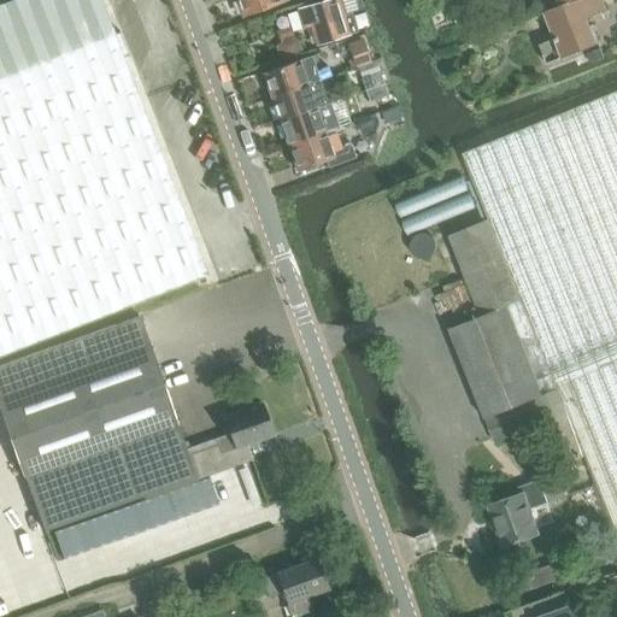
[(121,31),(116,34),(101,0),(9,0),(0,4),(0,354),(209,274),(124,58),(130,56),(121,31)]
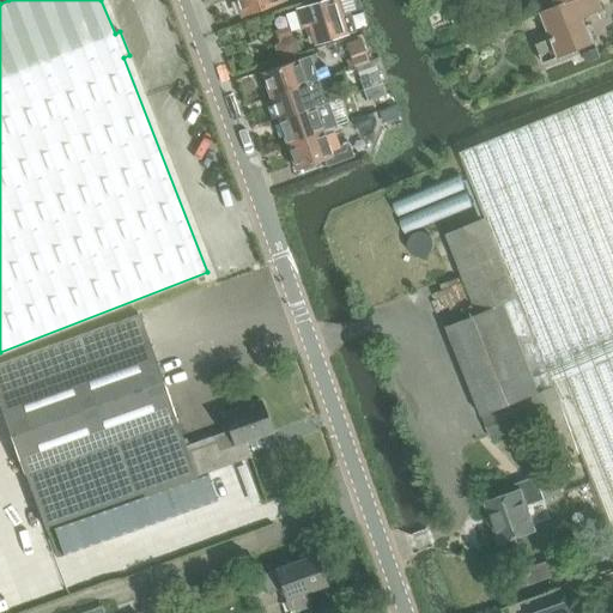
[(235,0),(242,17),(286,1),(286,0),(235,0)]
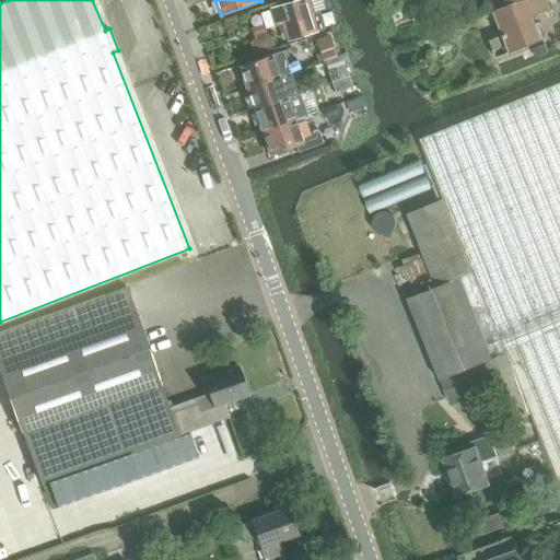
[(318,12),(314,14),(308,0),(301,0),(271,10),(276,26),(282,24),(288,41),(324,28),(318,12)]
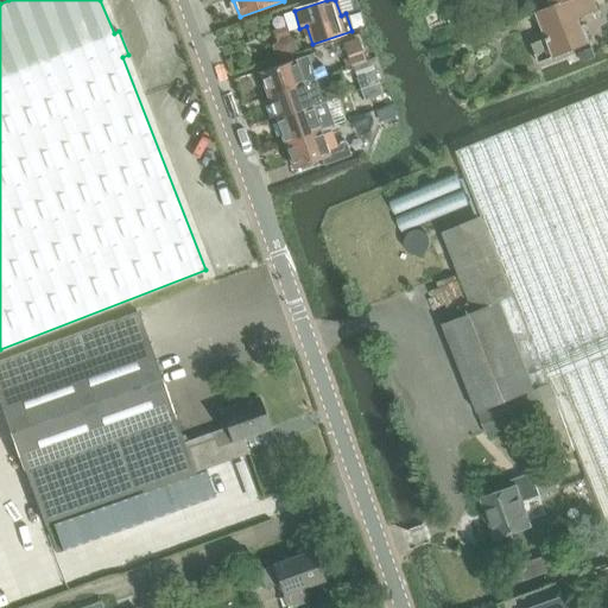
[(572,0),(533,0),(539,13),(572,0)]
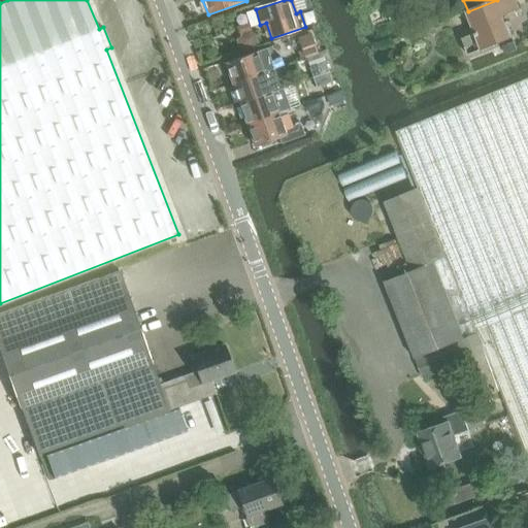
[(504,17),(521,10),(516,0),(497,0),(468,11),(476,32),(463,38),(470,56),(514,39),(504,17)]
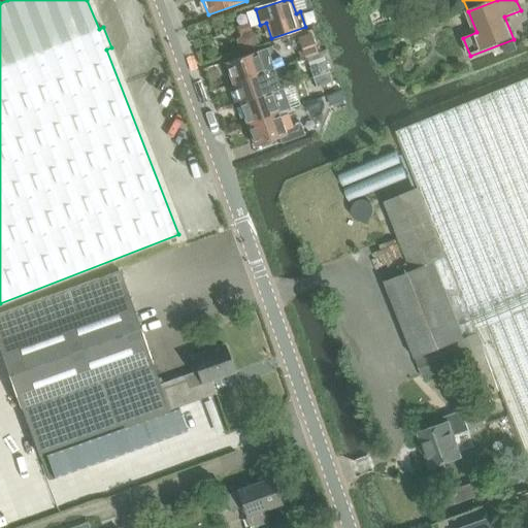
[(240,39),(237,40),(241,51),(249,48),(255,45),(258,39),(256,33),(250,30),(243,33),(240,39)]
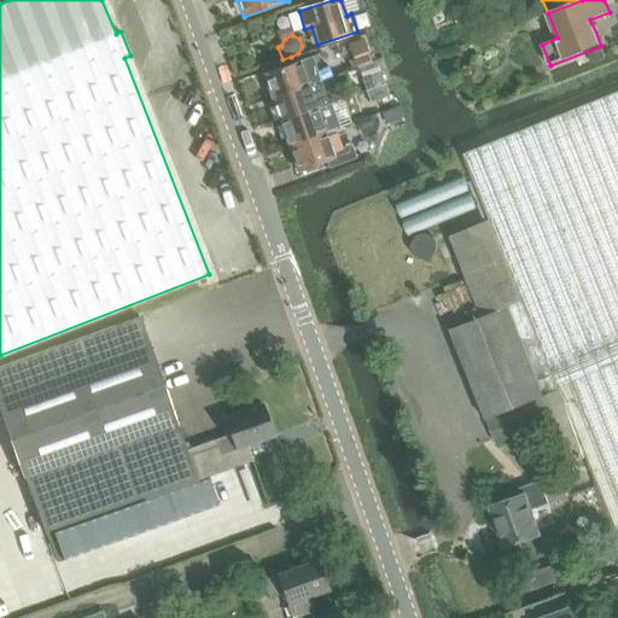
[(365,40),(349,45),(356,68),(372,62),(365,40)]
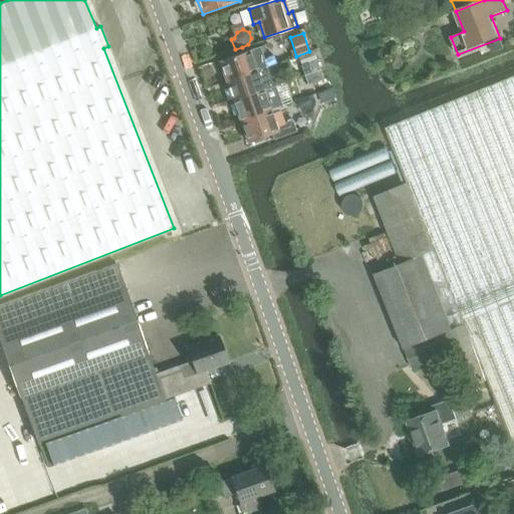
[(502,48),(503,47),(501,40),(489,45),(492,51),(502,48)]
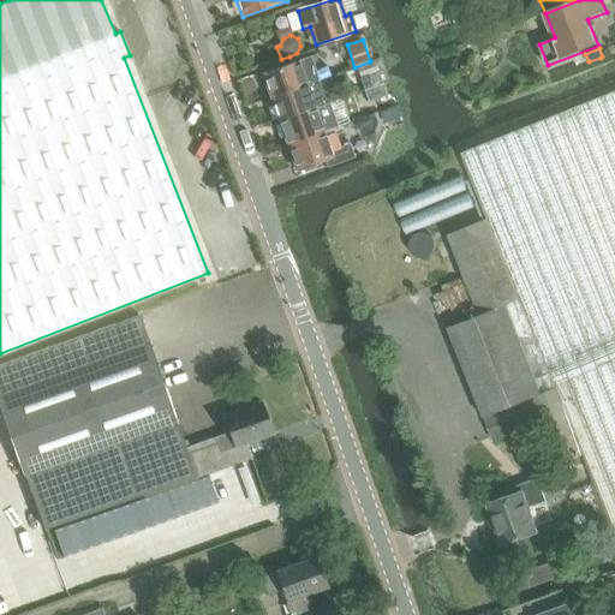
[(262,72),(272,97),(320,81),(328,77),(326,67),(316,70),(311,55),(262,72)]
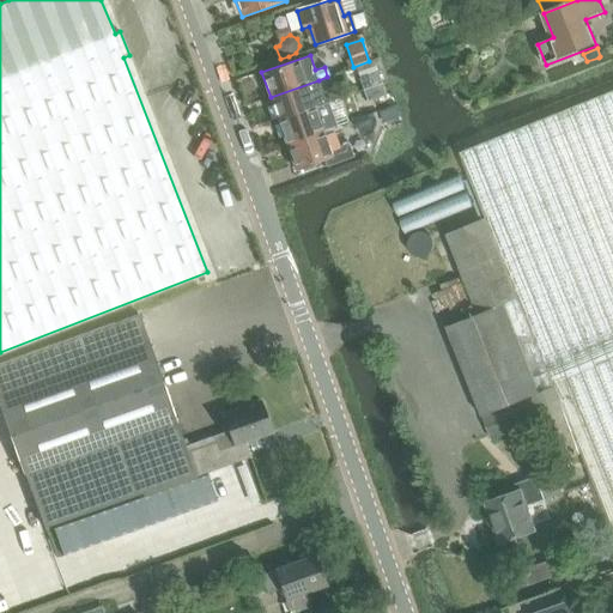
[(374,61),(357,67),(360,78),(377,71),(374,61)]
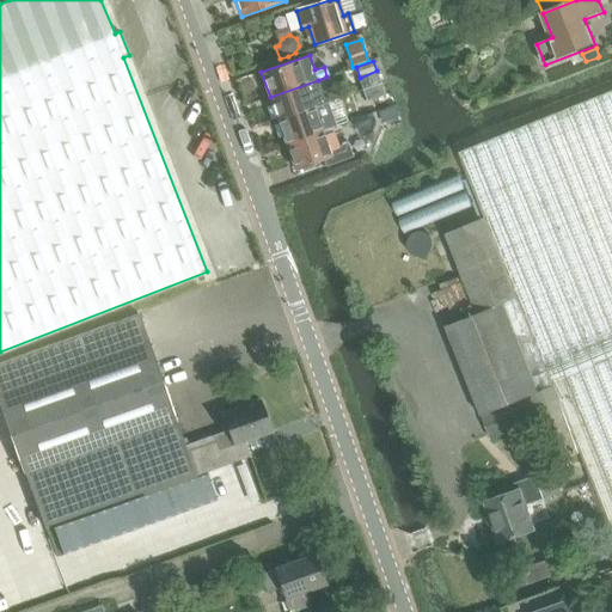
[(367,102),(385,95),(377,72),(359,79),(367,102)]
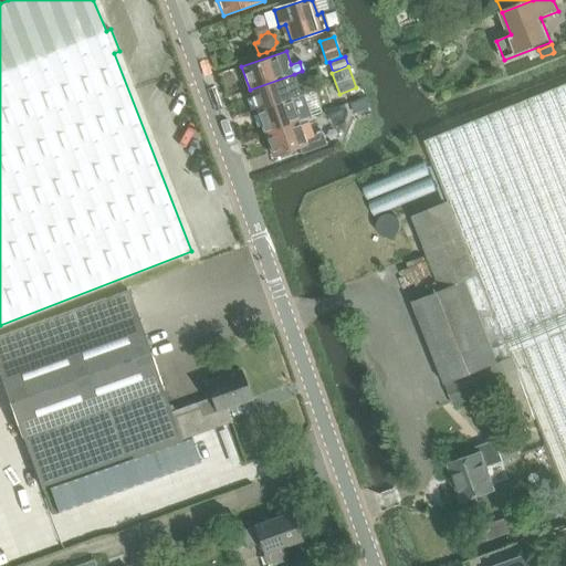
[(257,111),(302,95),(294,74),(250,90),(257,111)]
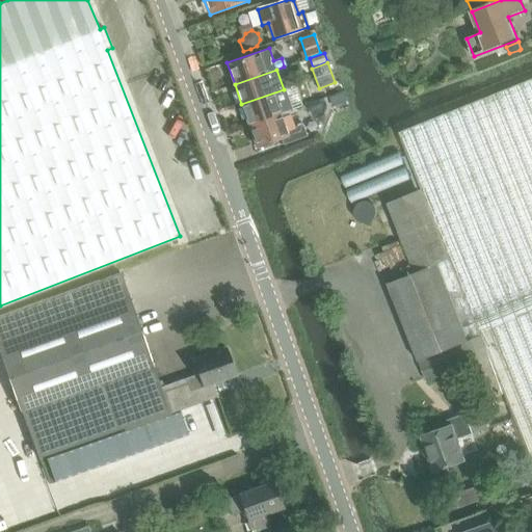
[(531,79),(449,112),(400,133),(423,189),(389,204),(416,272),(388,284),(427,381),(471,365),(485,402),(505,394),(531,460),(531,79)]
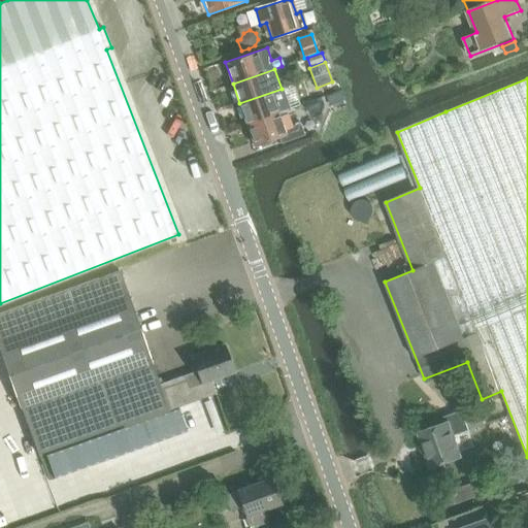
[(284,88),(282,89),(239,103),(246,123),(285,109),(290,107),(284,88)]
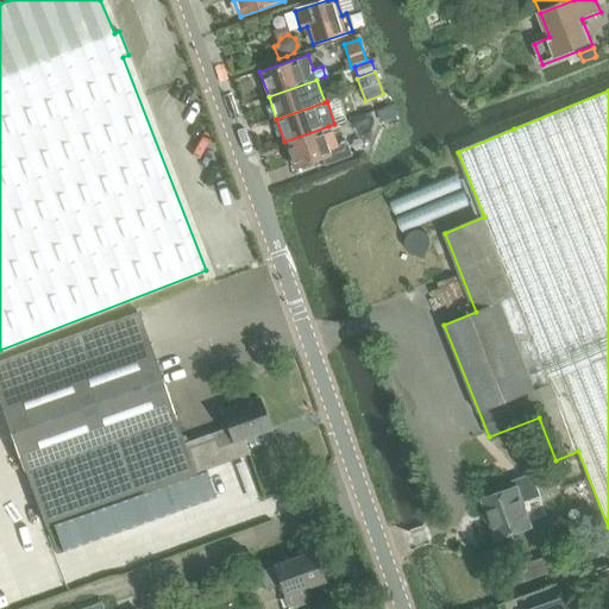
[(332,131),(331,132),(328,126),(284,142),(294,168),(322,158),(325,165),(351,156),(347,143),(338,146),(332,131)]
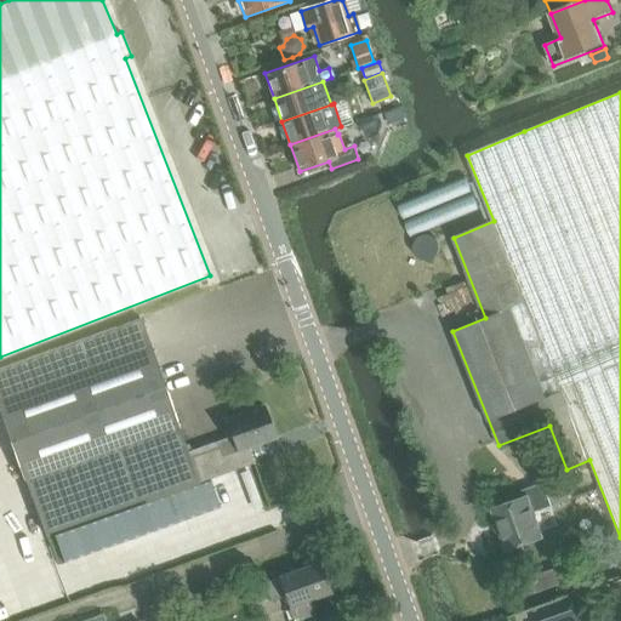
[(26,479),(45,534),(198,480),(188,453),(151,346),(142,318),(0,368),(0,411),(24,479),(26,479)]
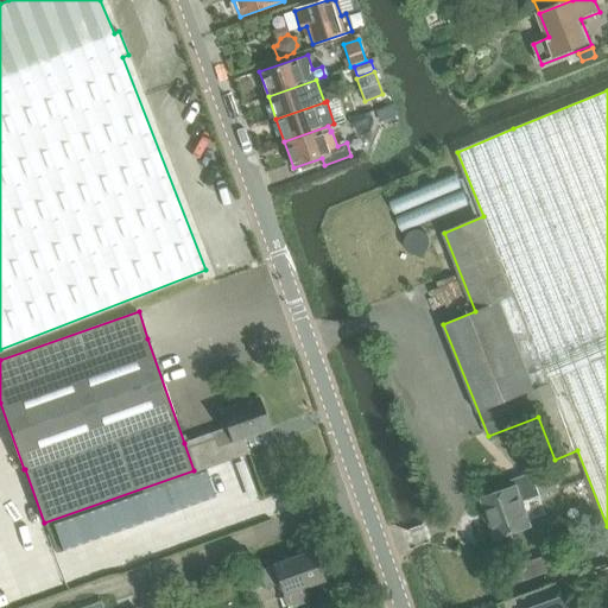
[(222,411),(228,428),(184,443),(194,470),(194,473),(248,454),(242,438),(270,429),(259,398),(222,411)]
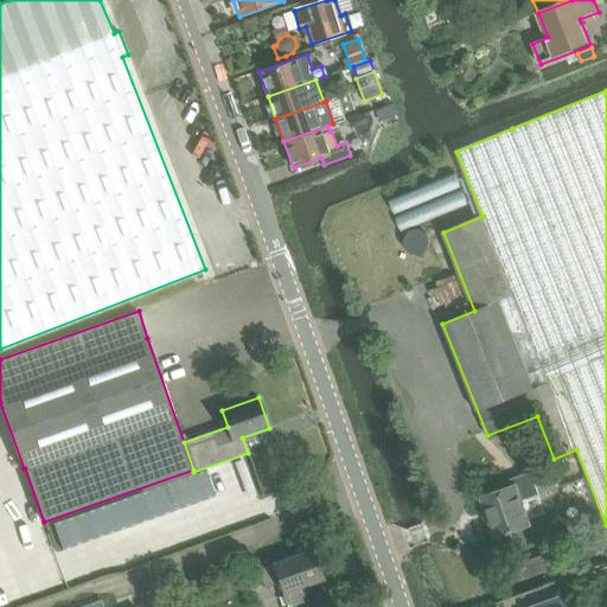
[(550,468),(532,474),(532,472),(511,480),(513,486),(481,498),(496,538),(532,525),(523,500),(557,489),(550,468)]
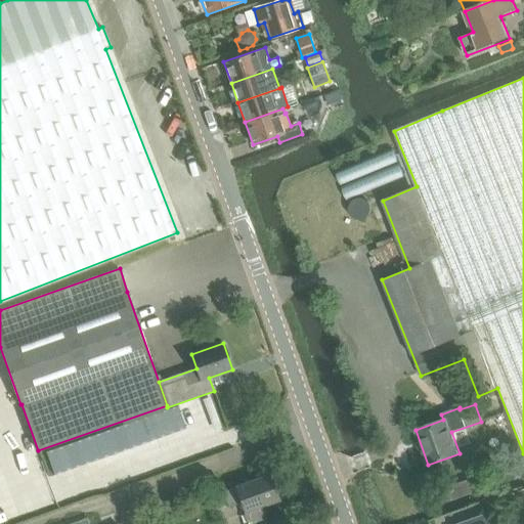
[(249,523),(265,518),(261,507),(278,500),(269,474),(224,490),(229,506),(241,501),(249,523)]
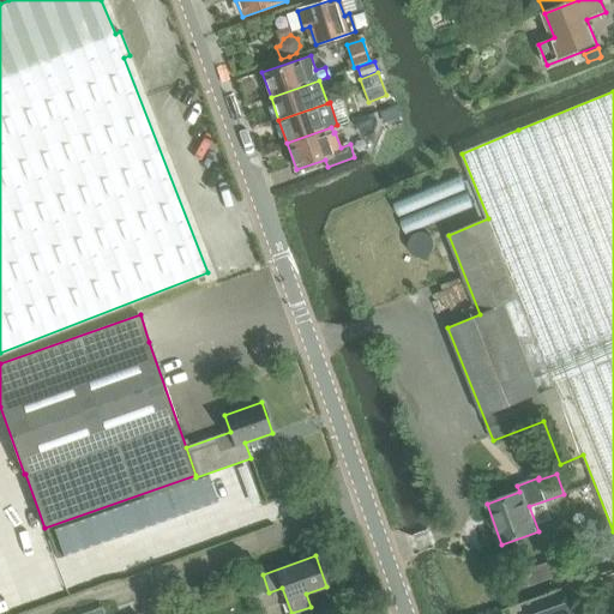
[(590,613),(585,597),(539,613),(590,613)]
